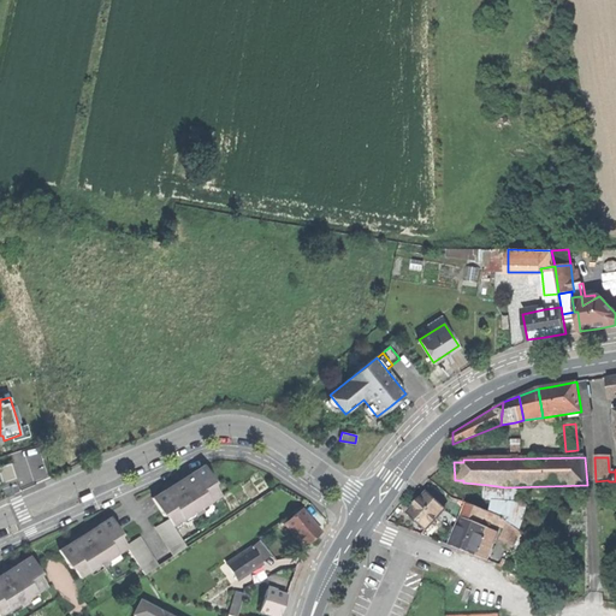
[(15,462),(0,466),(5,483),(19,478),(15,462)]
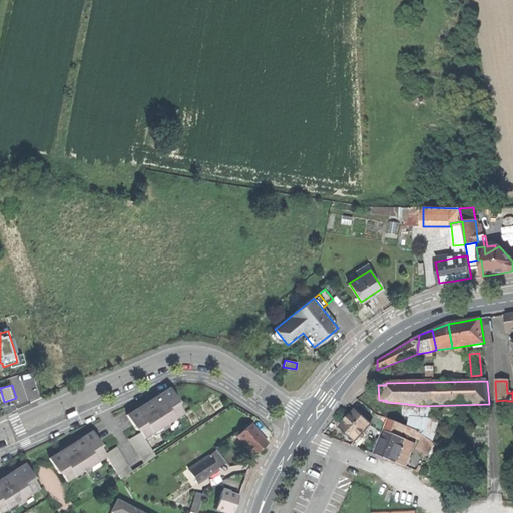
[(140,432),(144,438),(152,433),(151,432),(174,417),(175,419),(183,414),(181,411),(179,408),(177,404),(179,403),(170,387),(159,394),(160,395),(149,402),(137,410),(136,408),(126,415),(135,430),(138,429),(140,432)]
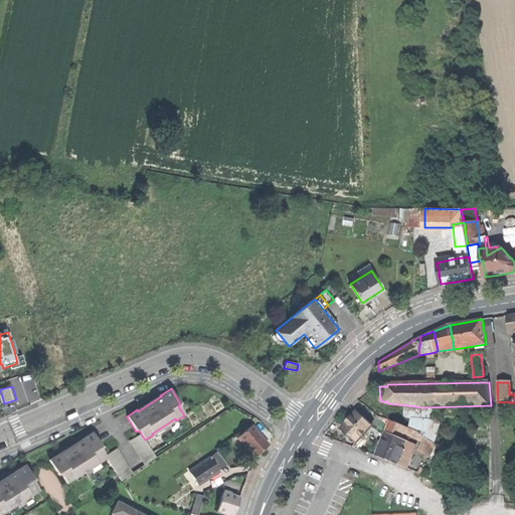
[(357,442),(371,425),(357,411),(349,419),(341,428),(357,442)]
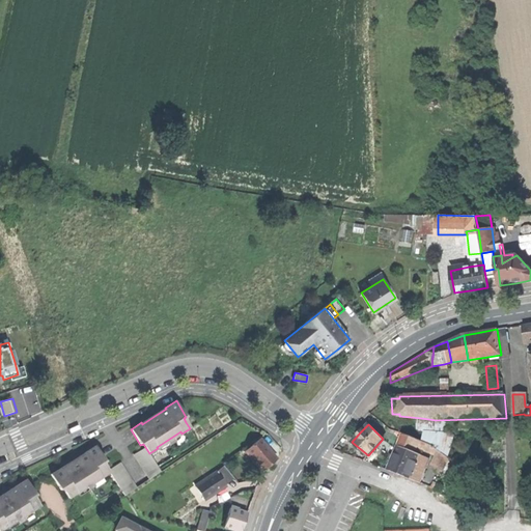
[(81,427),(80,425),(70,429),(72,434),(79,430),(82,429),(81,427)]
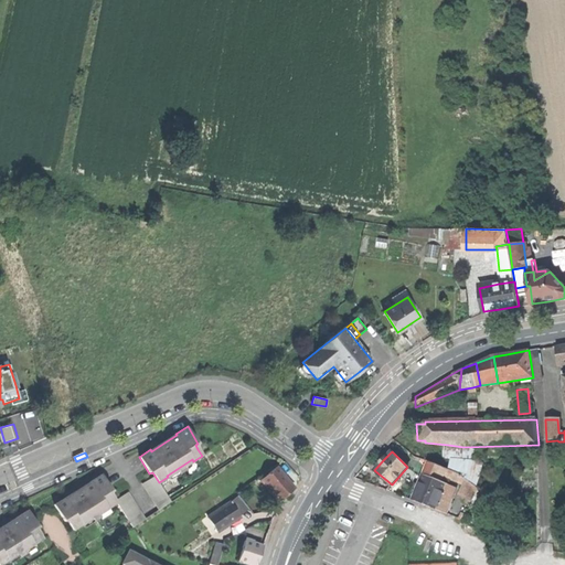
[(462,483),(460,489),(458,494),(471,501),(475,494),(479,488),(461,476),(461,475),(460,475),(428,461),(423,473),(423,475),(420,481),(413,500),(447,513),(457,488),(440,481),(441,480),(443,476),(462,483)]
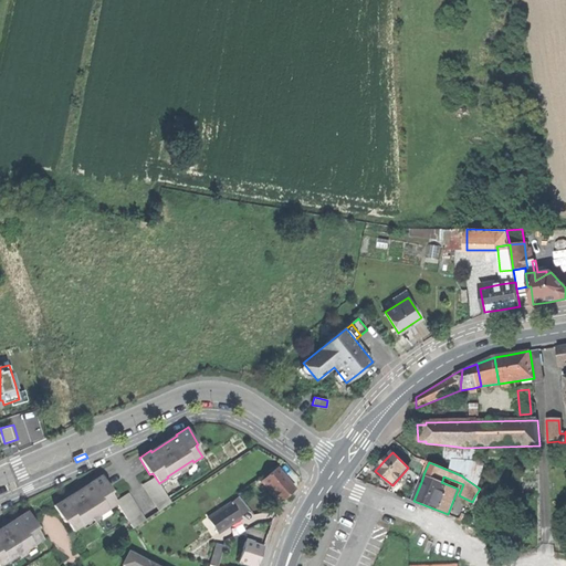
[(268,486),(282,474),(276,468),(262,480),(268,486)]
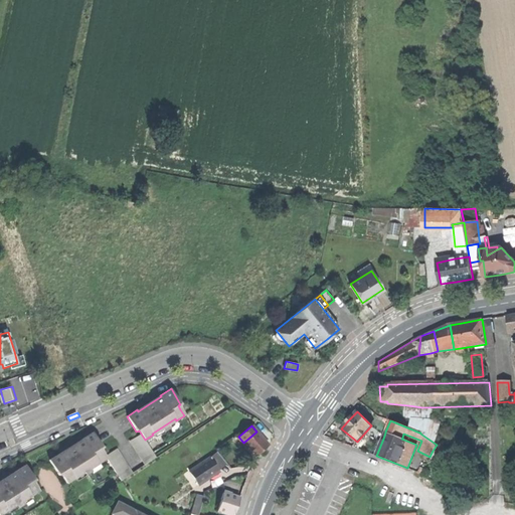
[(65,481),(66,483),(75,478),(74,476),(97,462),(98,464),(107,459),(105,456),(103,453),(101,449),(103,448),(93,432),(82,439),(83,440),(72,447),(60,455),(59,453),(49,460),(58,475),(60,474),(65,481)]
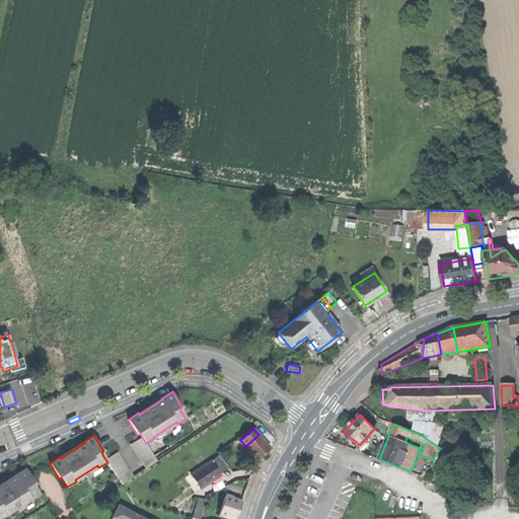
[(258,435),(245,446),(256,459),(264,454),(270,448),(258,435)]
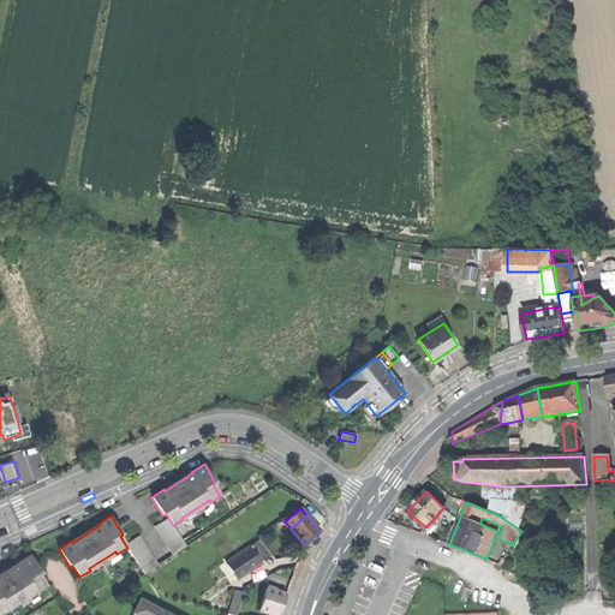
[(168,549),(181,539),(173,525),(168,518),(154,526),(156,529),(168,549)]
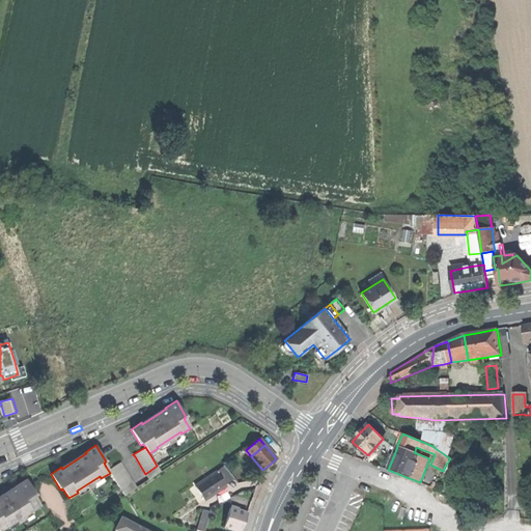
[(120,488),(132,481),(119,463),(108,470),(110,473),(120,488)]
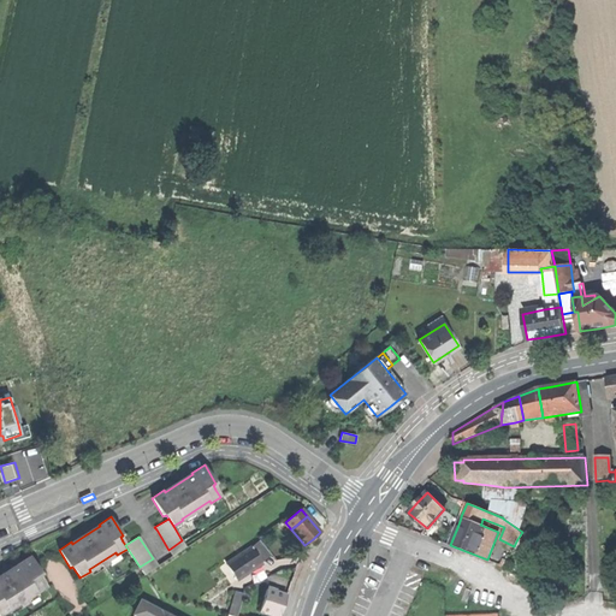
[(169,550),(171,552),(184,544),(182,540),(169,550)]
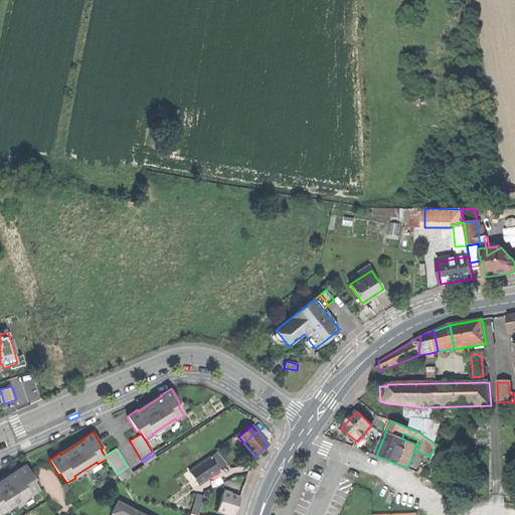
[(210,458),(214,464),(221,458),(217,453),(210,458)]
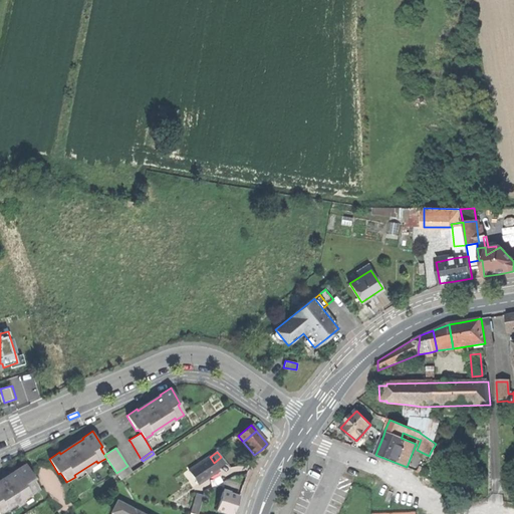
[(145,464),(156,457),(154,454),(143,461),(145,464)]
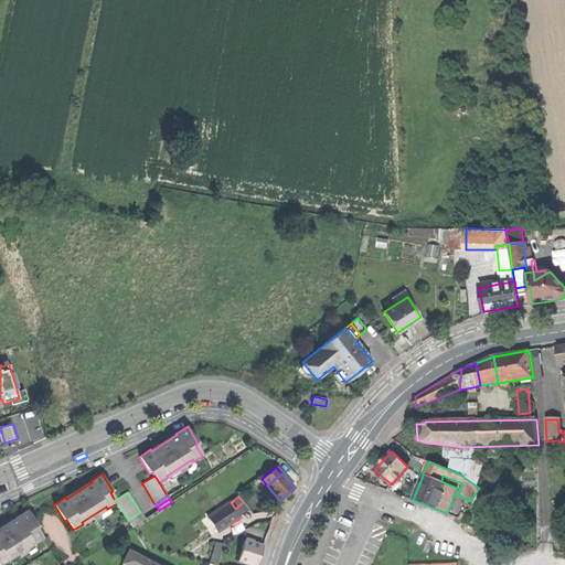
[(225,507),(234,521),(241,516),(240,515),(235,509),(231,502),(225,507)]
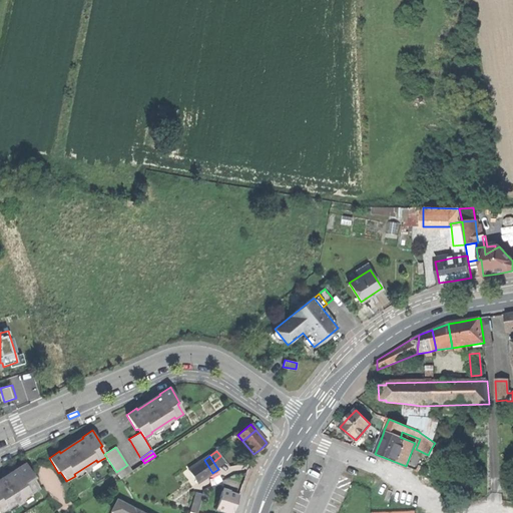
[(217,468),(225,462),(220,456),(213,462),(217,468)]
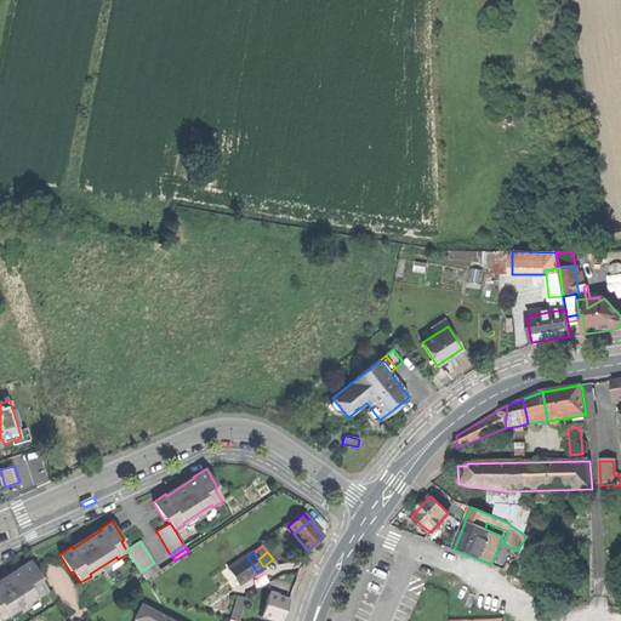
[(239,585),(254,575),(257,573),(248,557),(229,569),(239,585)]
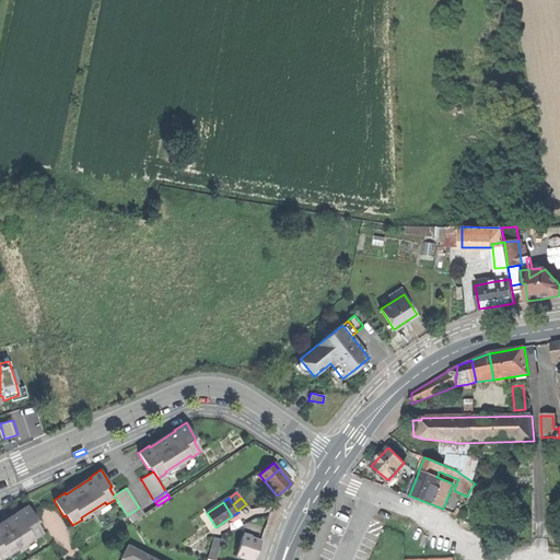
[(0,559),(9,555),(8,553),(32,538),(33,539),(43,534),(38,527),(36,523),(38,522),(27,505),(16,512),(16,513),(4,521),(0,524),(0,559)]
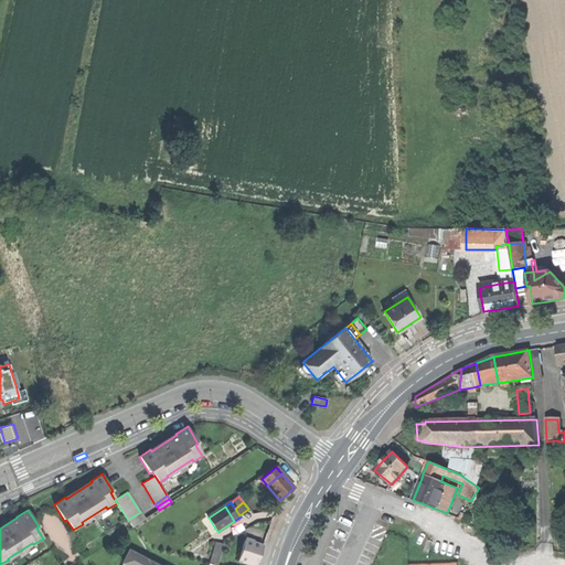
[(128,520),(129,523),(142,515),(140,512),(128,520)]
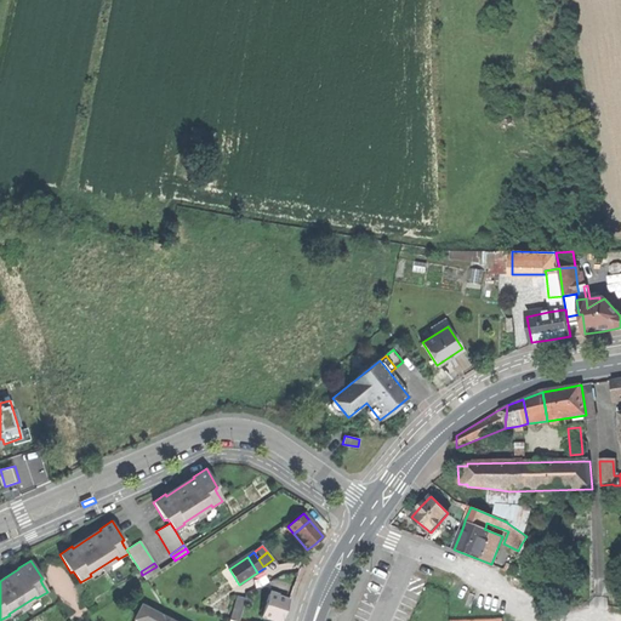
[(146,580),(159,571),(157,567),(142,575),(146,580)]
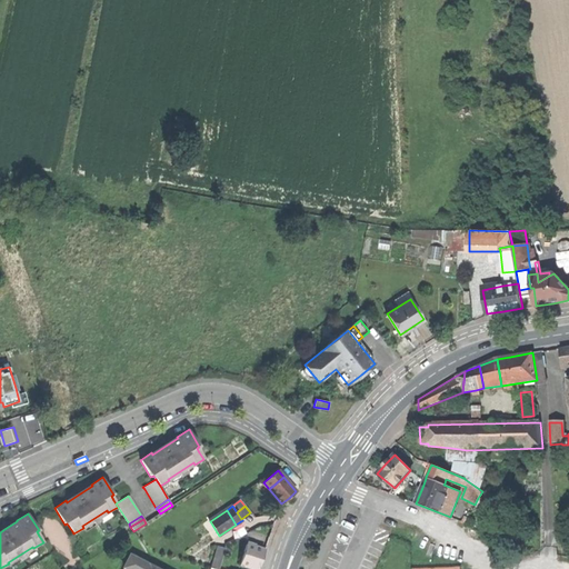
[(249,567),(253,568),(258,568),(261,560),(265,549),(256,547),(255,547),(252,547),(252,546),(247,543),(241,561),(250,563),(249,567)]
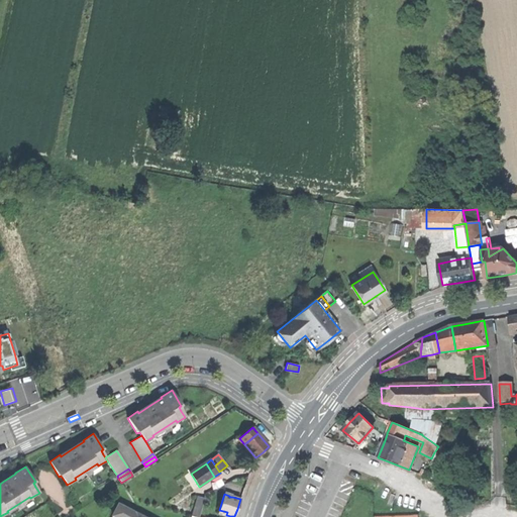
[(193,514),(199,516),(204,498),(198,496),(193,514)]
